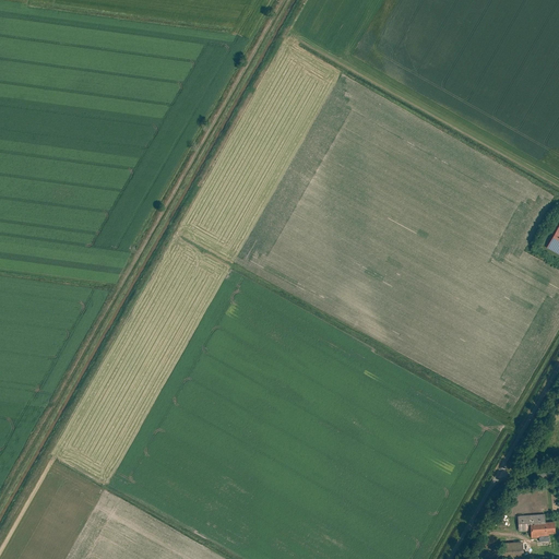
[(558,227),(548,247),(558,253),(558,227)]
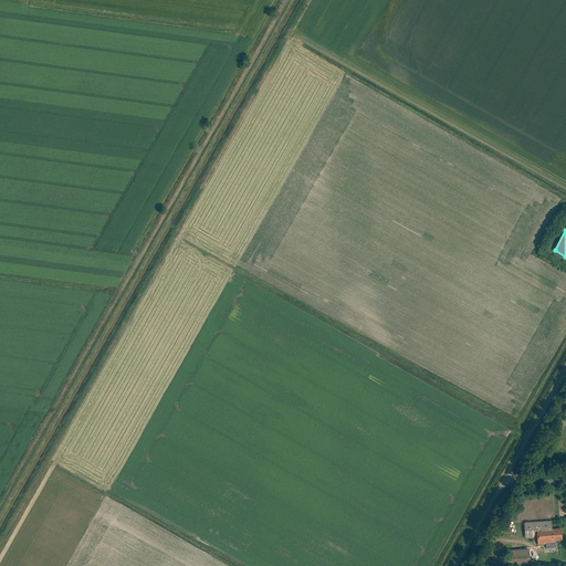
[(525,537),(538,536),(537,531),(552,528),(551,520),(524,522),(525,537)]
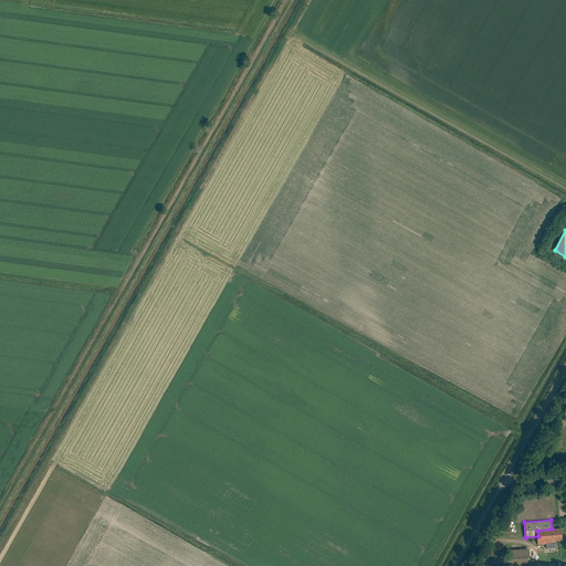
[(563,540),(562,528),(552,528),(537,531),(538,536),(538,544),(555,543),(554,540),(563,540)]
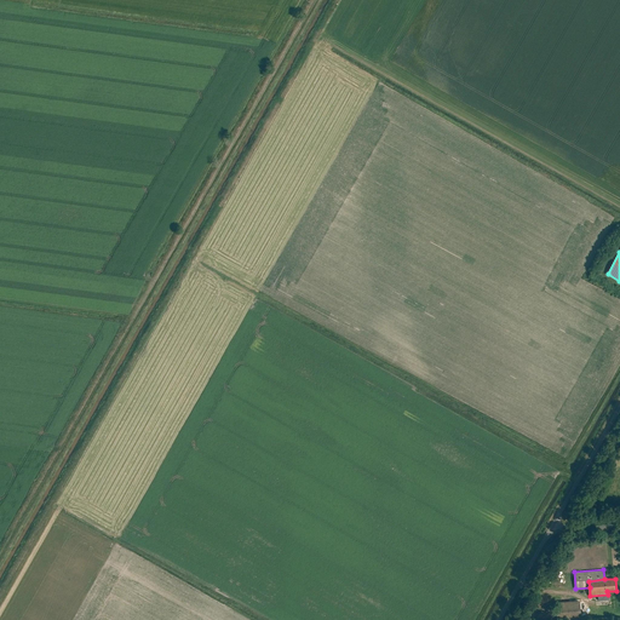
[(580,619),(579,602),(557,603),(557,619),(580,619)]
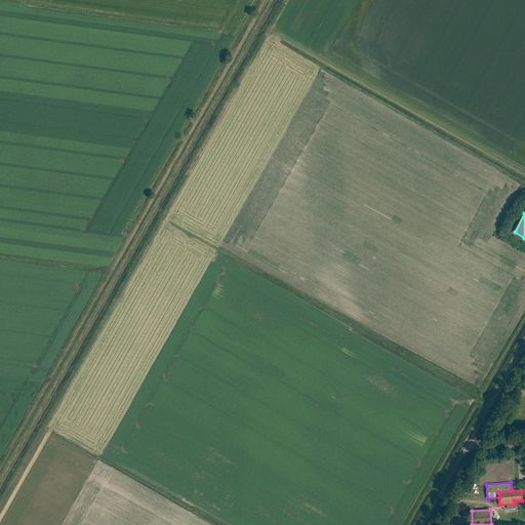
[(468,511),(451,511),(451,519),(468,518),(468,511)]
